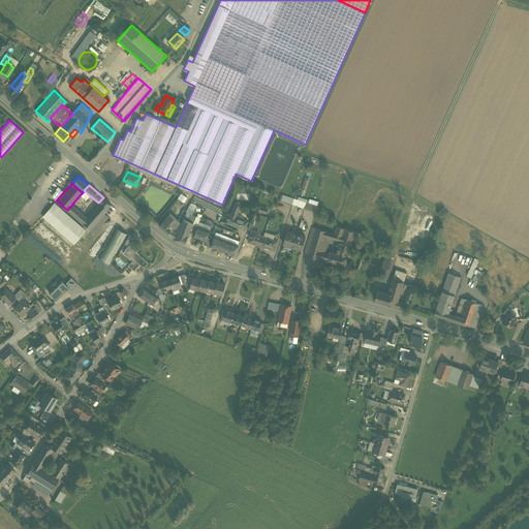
[(56,200),(63,192),(61,189),(58,192),(56,190),(51,195),(56,200)]
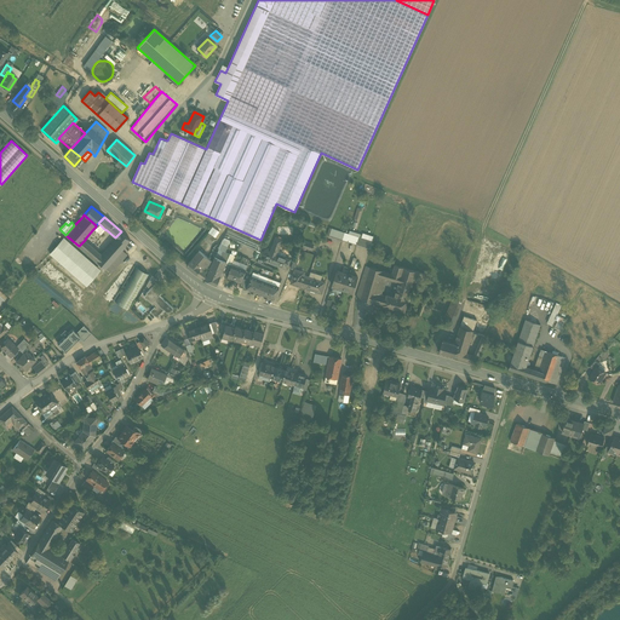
[(102,233),(104,229),(98,223),(96,225),(96,227),(93,229),(99,234),(102,233)]
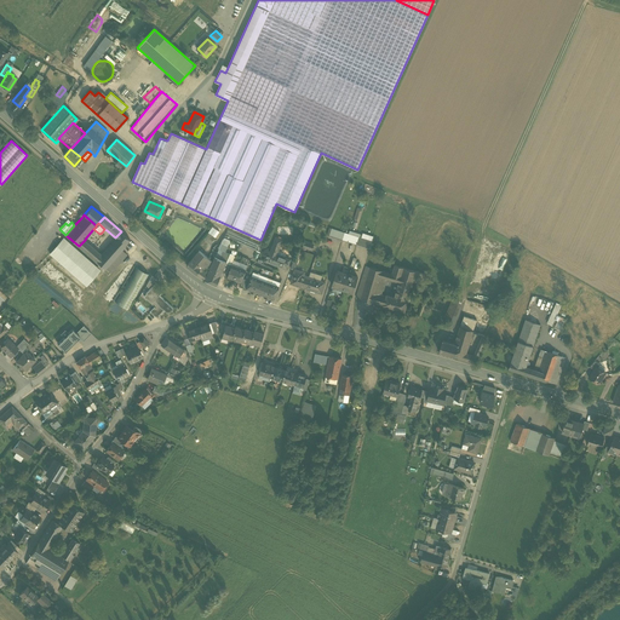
[(213,225),(208,231),(216,237),(219,230),(213,225)]
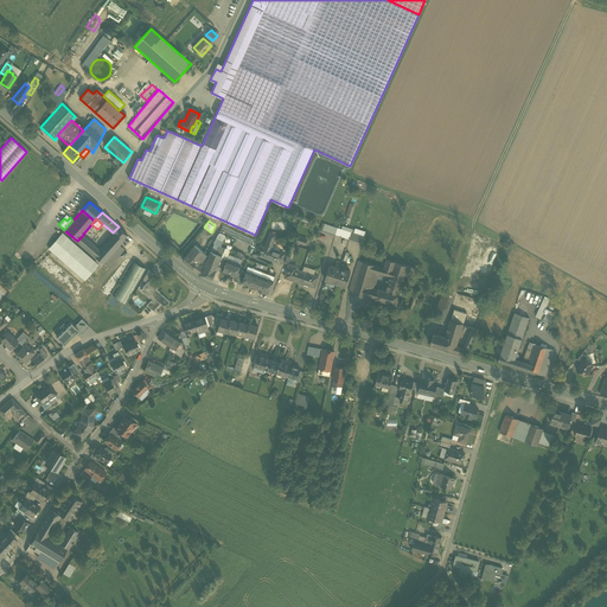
[(337,228),(325,223),(323,230),(336,235),(337,228)]
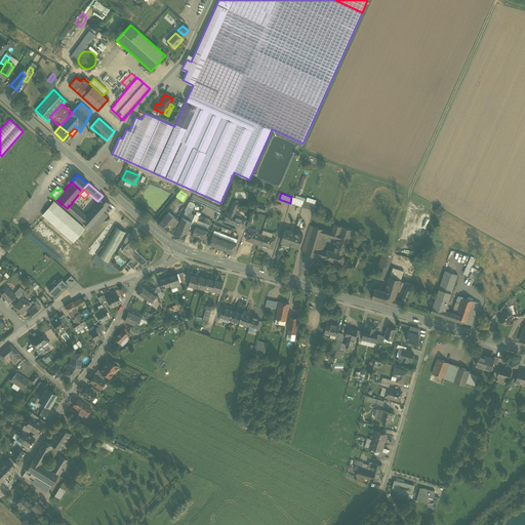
[(190,200),(201,204),(203,199),(193,194),(190,200)]
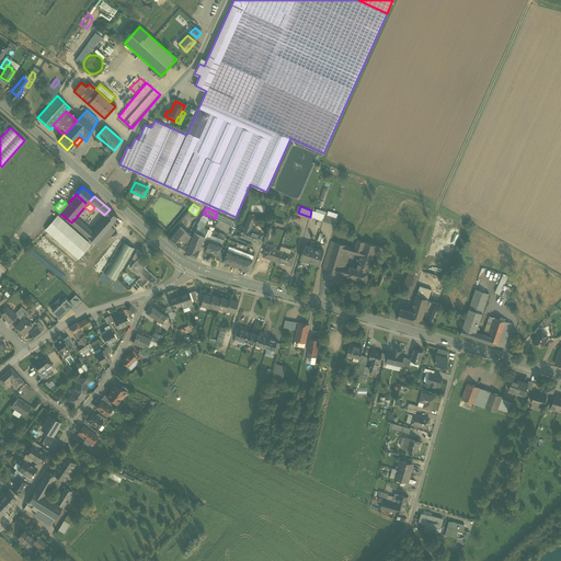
[(118,217),(110,209),(104,215),(91,230),(86,236),(94,243),(95,242),(110,226),(118,217)]
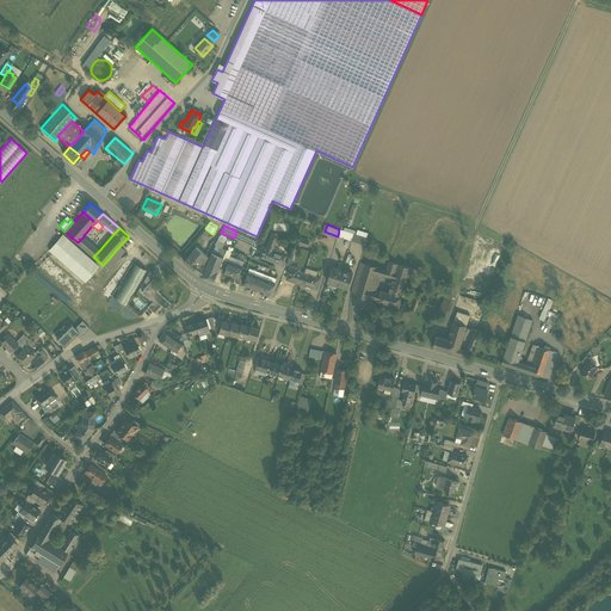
[(344,230),(339,229),(338,236),(351,241),(353,234),(344,230)]
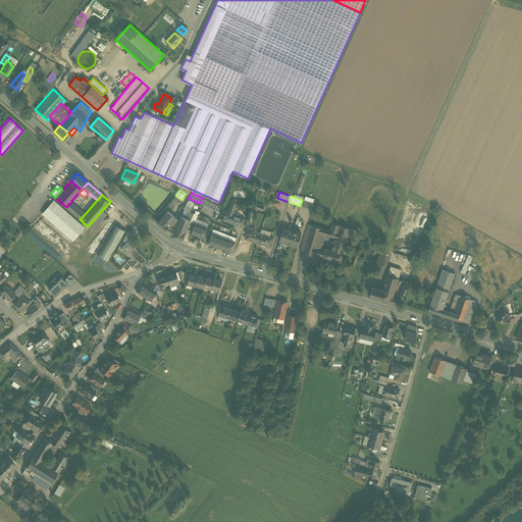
[(202,198),(200,203),(200,204),(218,212),(221,207),(202,198)]
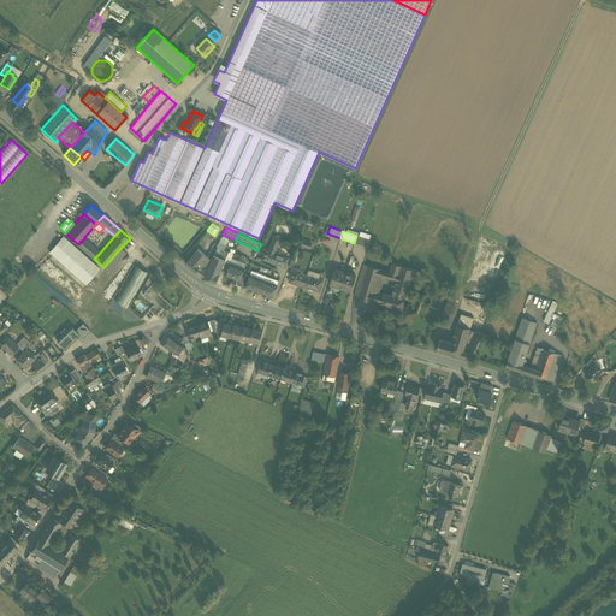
[(48,253),(86,284),(100,268),(63,236),(48,253)]
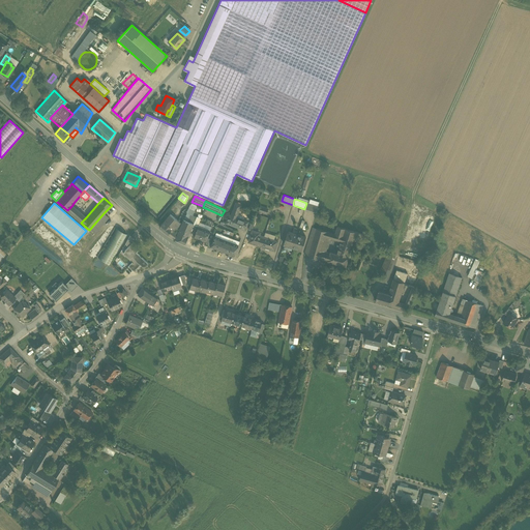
[(241,205),(236,203),(231,215),(229,214),(226,223),(240,228),(243,219),(236,217),(241,205)]
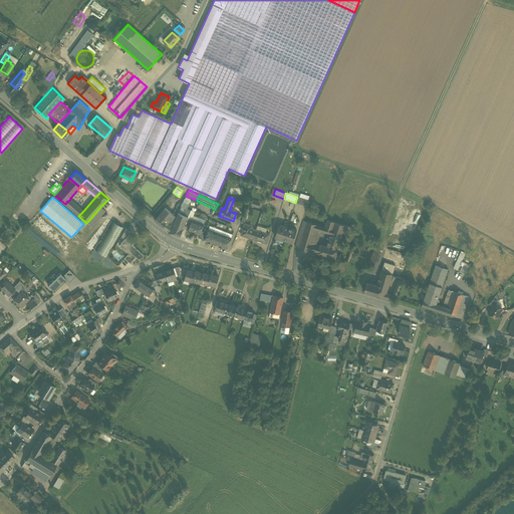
[(299,197),(297,197),(295,203),(306,206),(308,200),(299,197)]
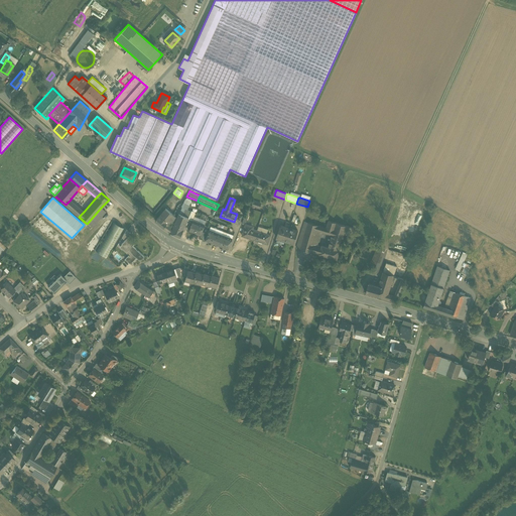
[(79,217),(84,212),(80,208),(71,200),(66,205),(79,217)]
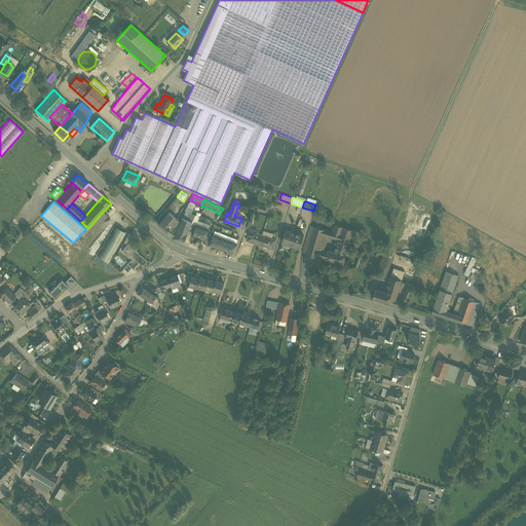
[(108,216),(103,212),(89,227),(94,231),(108,216)]
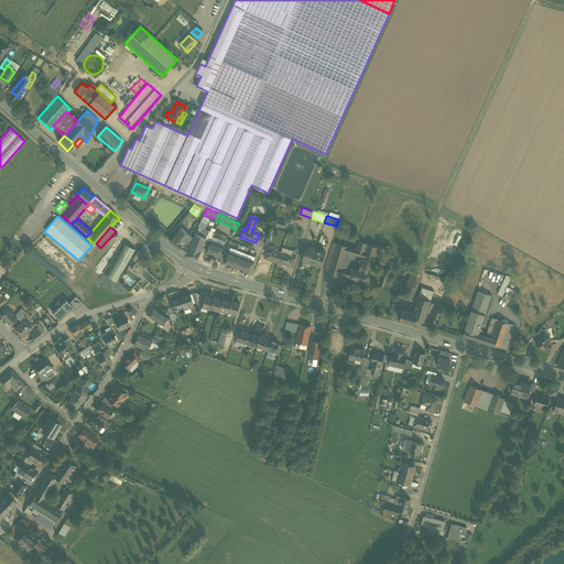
[(170,241),(179,249),(182,246),(185,248),(187,245),(193,238),(181,228),(170,241)]
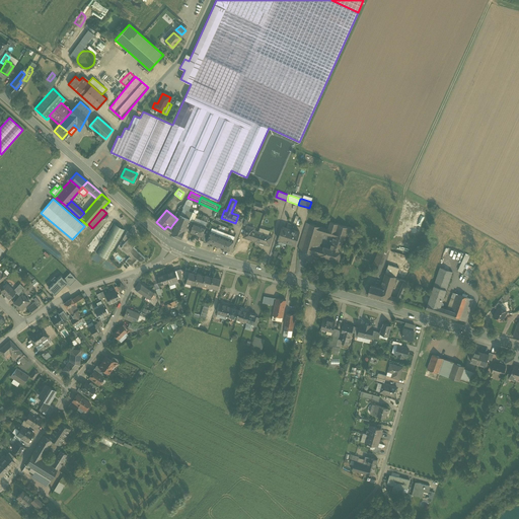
[(179,215),(171,234),(181,238),(192,215),(186,212),(183,217),(183,216),(179,215)]
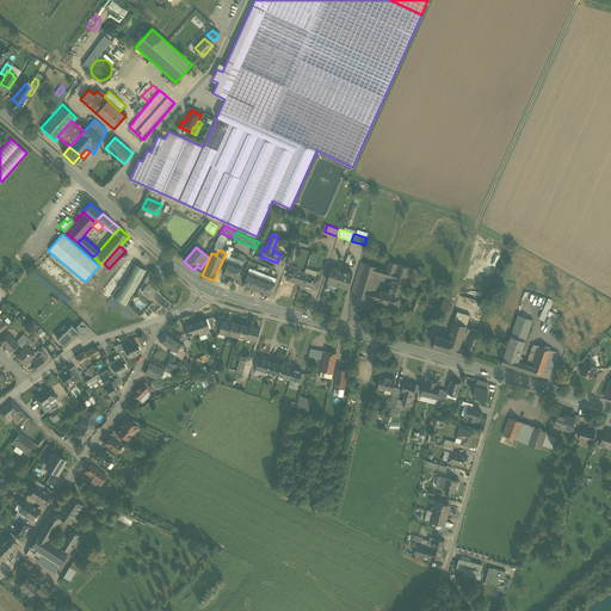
[(39,264),(49,272),(55,265),(45,257),(39,264)]
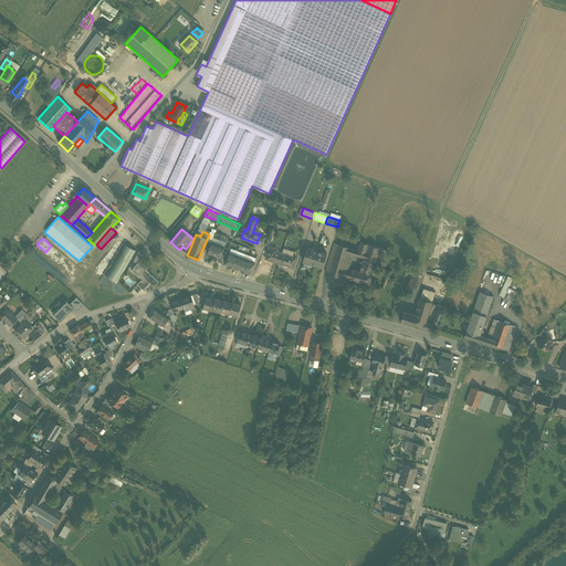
[(211,255),(213,255),(218,244),(211,242),(207,253),(211,255)]
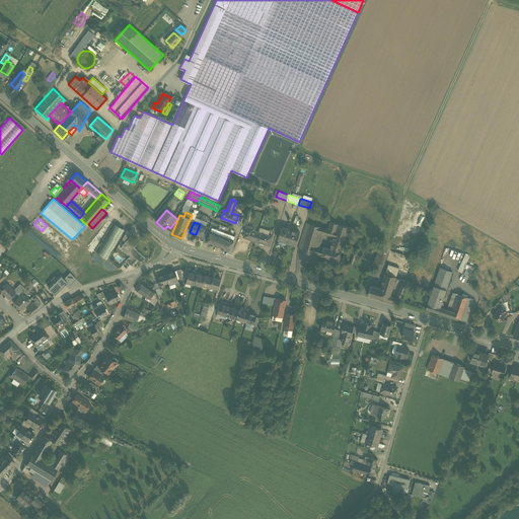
[(316,254),(319,246),(323,233),(324,228),(306,222),(298,249),(316,254)]
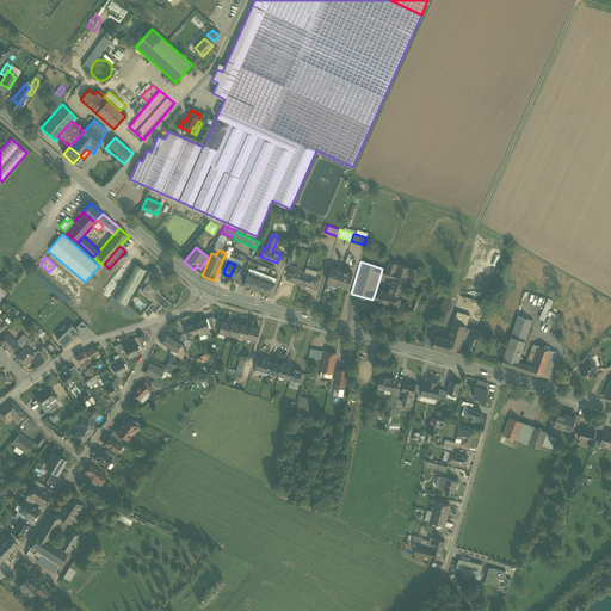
[(393,278),(392,283),(405,287),(407,277),(414,279),(418,270),(389,261),(387,270),(386,276),(393,278)]
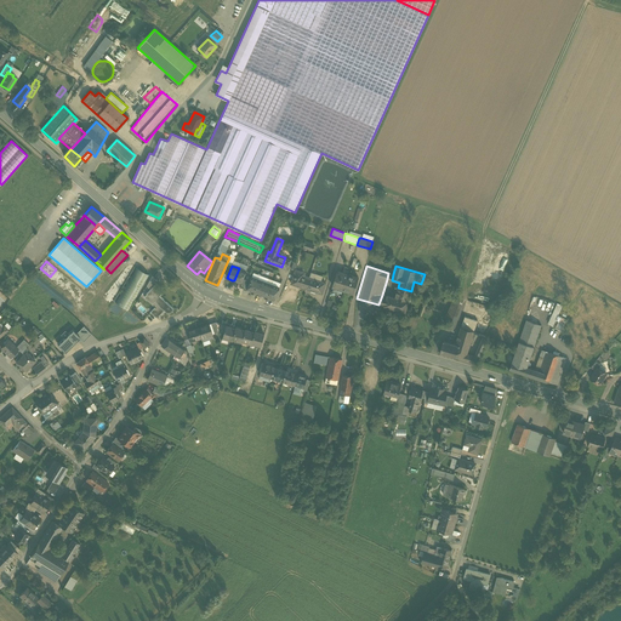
[(114,302),(129,311),(149,274),(136,267),(114,302)]
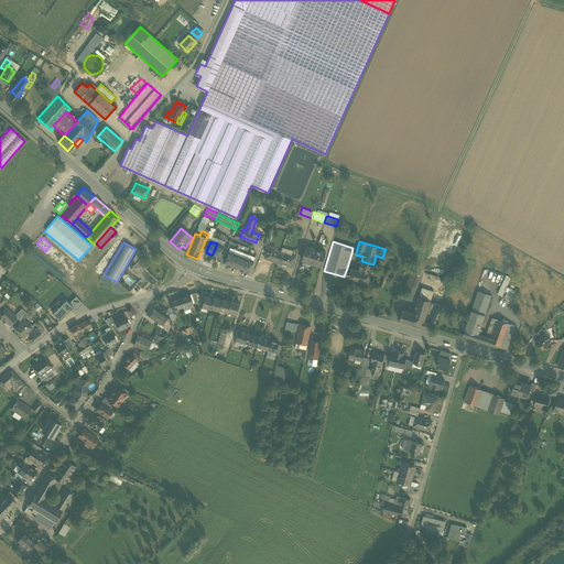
[(224,246),(217,243),(213,255),(215,256),(219,258),(221,253),(224,246)]
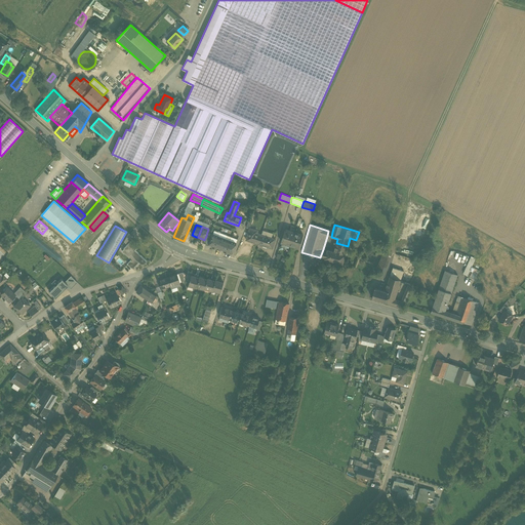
[(176,229),(174,228),(172,231),(169,229),(166,232),(173,237),(176,229)]
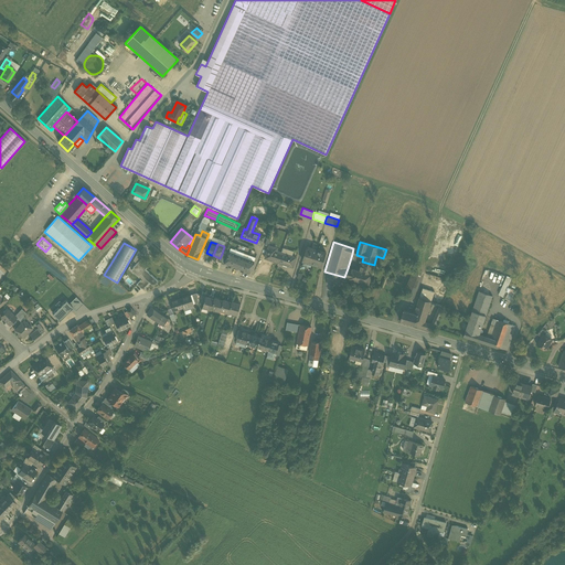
[(275,247),(269,245),(265,258),(278,262),(281,252),(274,249),(275,247)]
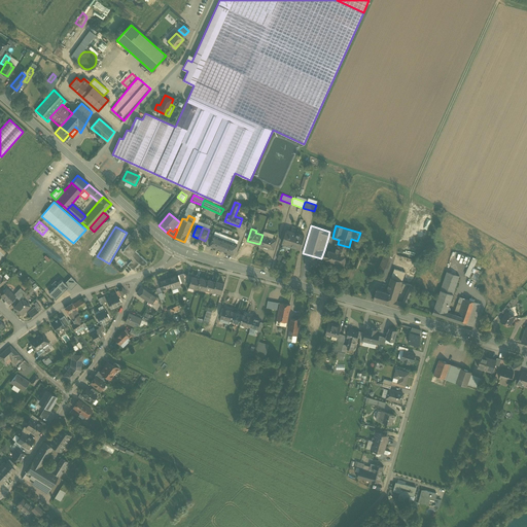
[(295,233),(286,230),(282,243),(286,244),(287,244),(288,242),(291,243),(295,233)]
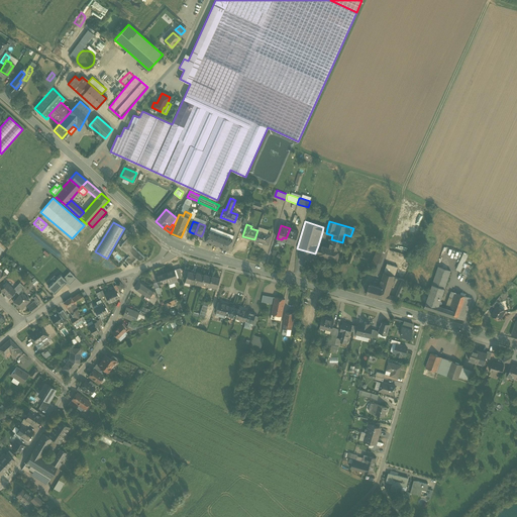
[(299,231),(290,228),(286,238),(287,239),(290,240),(289,242),(294,243),(299,231)]
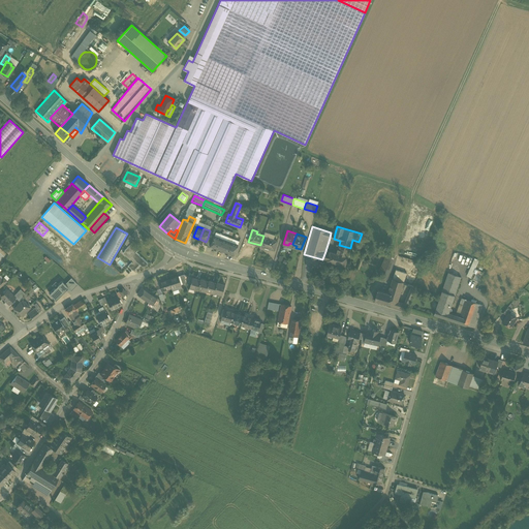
[(133,239),(130,236),(125,243),(127,245),(133,239)]
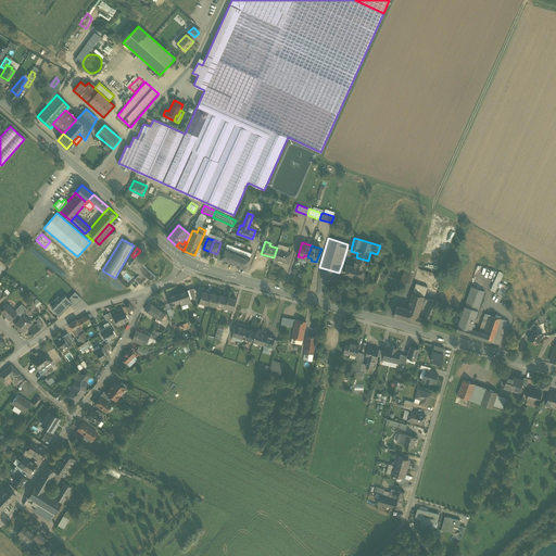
[(225,261),(227,262),(231,250),(225,248),(223,254),(222,260),(225,261)]
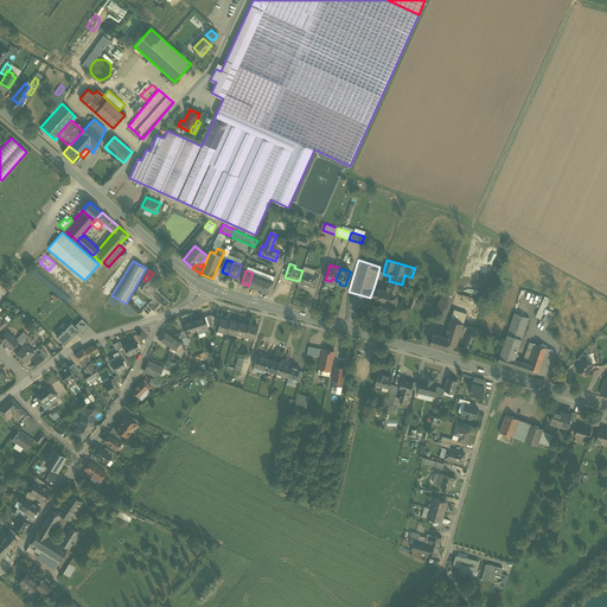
[(318,276),(302,270),(299,281),(314,287),(318,276)]
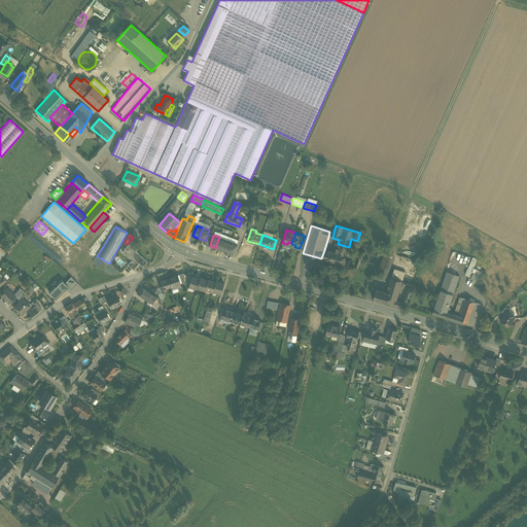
[(225,240),(219,237),(215,248),(217,249),(221,250),(225,240)]
